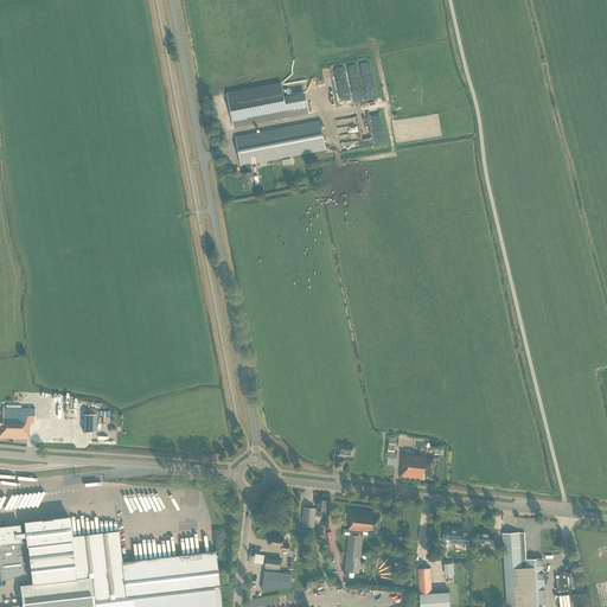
[(283,97),(281,83),(228,94),(234,127),(310,113),(305,94),(283,97)]
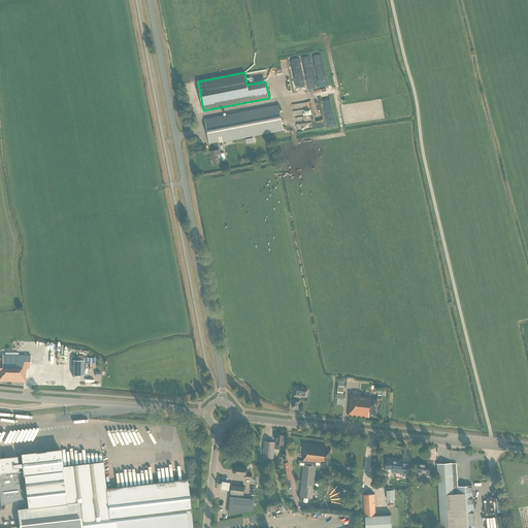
[(218,143),(284,130),(278,105),(204,119),(209,144),(210,144),(211,152),(210,152),(211,156),(213,163),(222,162),(220,150),(219,150),(218,143)]
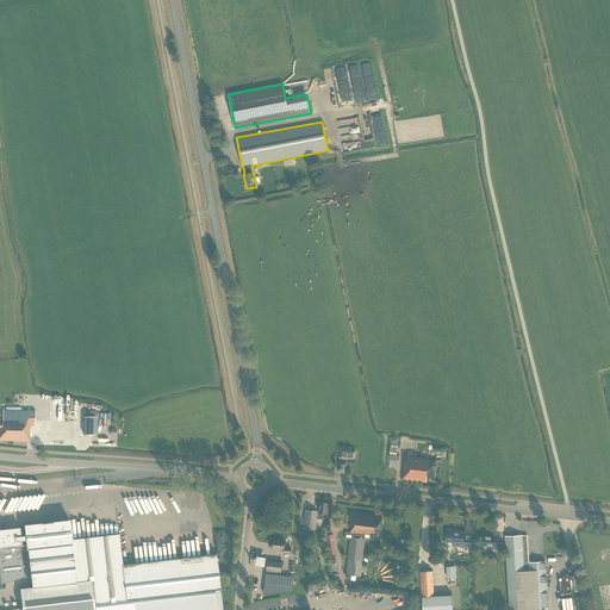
[(36,410),(2,410),(2,414),(0,414),(0,440),(29,441),(30,425),(35,425),(36,410)]
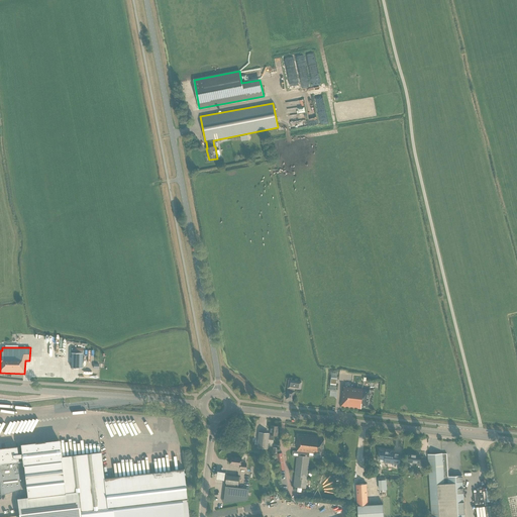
[(71,352),(71,368),(82,369),(83,353),(71,352)]
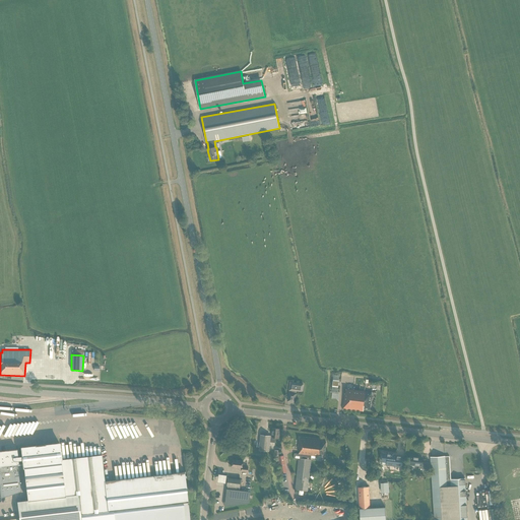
[(296,394),(296,391),(302,392),(303,384),(290,382),(289,390),(290,390),(289,393),(287,401),(295,402),(296,394)]
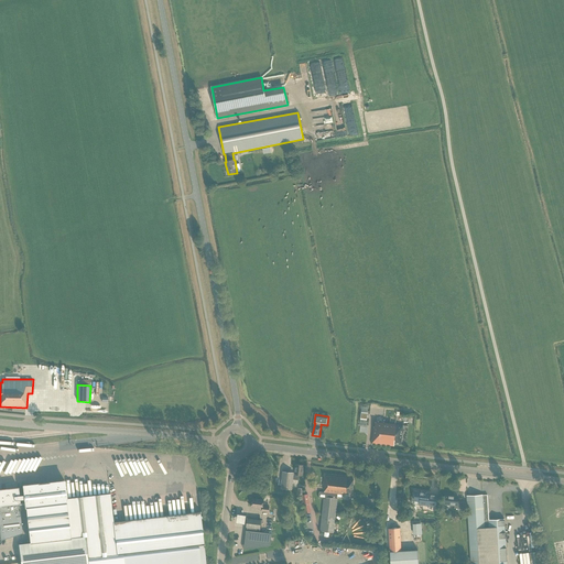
[(373,427),(371,443),(393,446),(394,444),(401,445),(403,425),(376,422),(375,427),(373,427)]
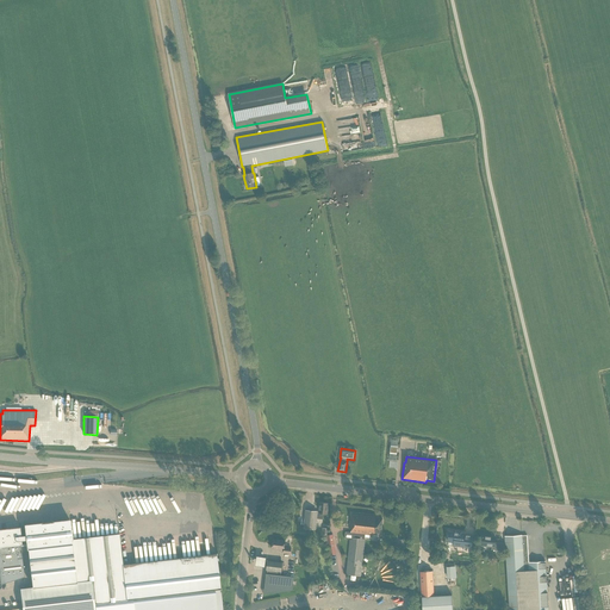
[(323,520),(323,514),(328,514),(329,503),(319,502),(318,512),(317,512),(317,511),(305,510),(304,528),(316,529),(317,518),(323,520)]
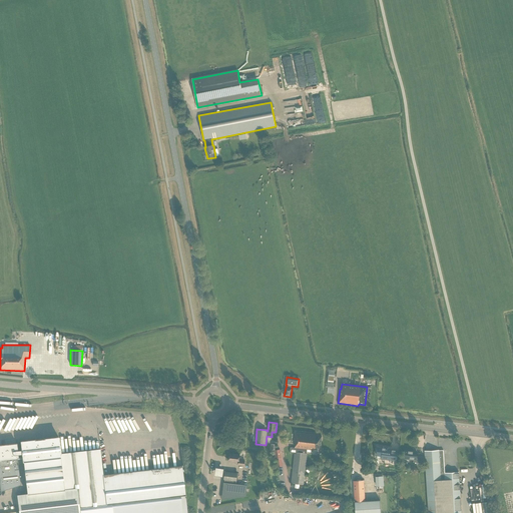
[(290,448),(290,453),(295,454),(292,483),(304,485),(307,450),(315,451),(315,450),(321,450),(322,436),(316,436),(316,435),(296,432),(295,443),(296,444),(295,448),(290,448)]
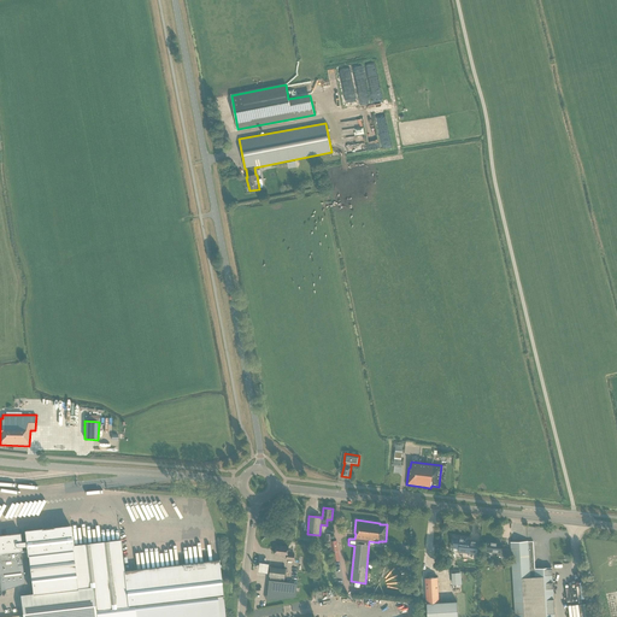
[(221,563),(219,560),(124,571),(121,540),(72,545),(70,526),(25,532),(27,540),(27,545),(33,594),(19,595),(22,616),(225,616),(219,568),(222,568),(221,565),(219,565),(219,563),(221,563)]
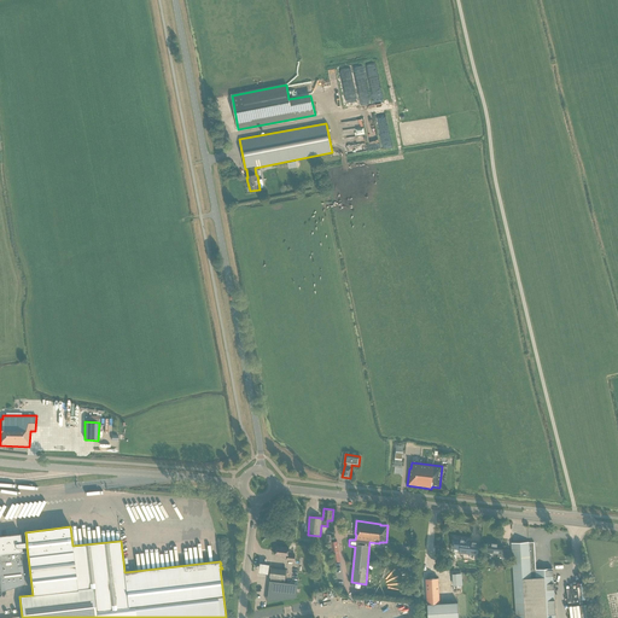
[(1,536),(0,536),(0,583),(1,593),(24,584),(21,552),(22,552),(22,547),(27,546),(27,541),(21,542),(21,535),(7,536),(1,536)]
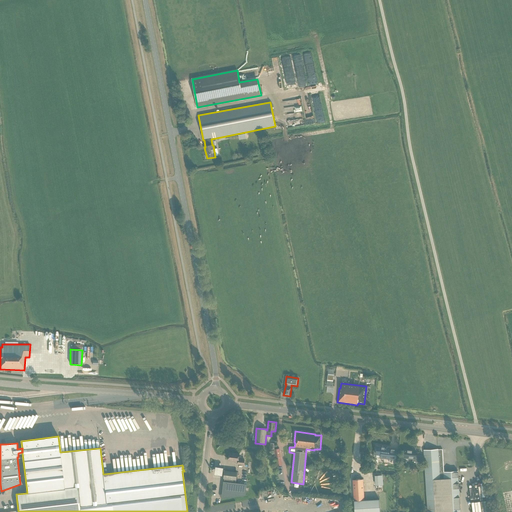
[(377,446),(376,454),(382,455),(381,458),(396,460),(397,450),(395,450),(391,449),(389,449),(389,448),(377,446)]
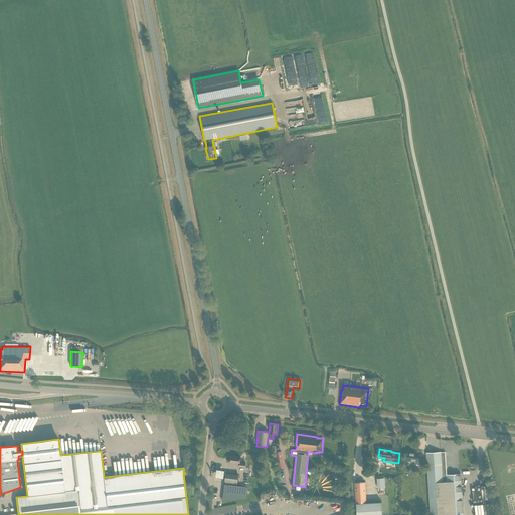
[(441,452),(425,453),(426,459),(426,466),(430,514),(463,514),(461,474),(447,475),(445,452),(441,453),(441,452)]
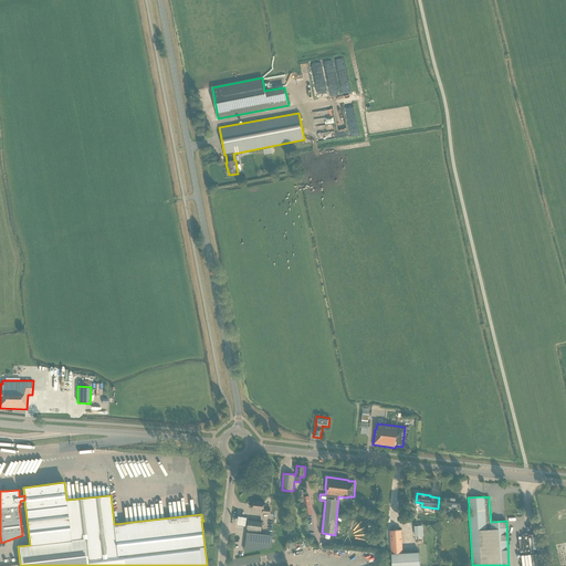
[(446,498),(444,505),(456,506),(456,510),(469,512),(469,504),(459,503),(460,499),(446,498)]
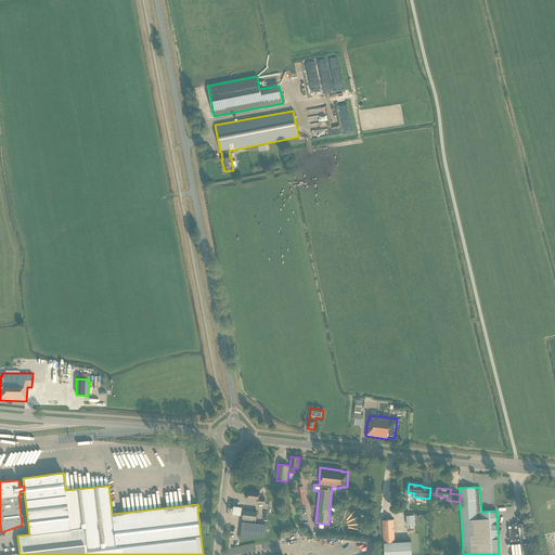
[(258,498),(259,492),(248,491),(247,499),(258,500),(258,503),(265,504),(265,499),(258,498)]
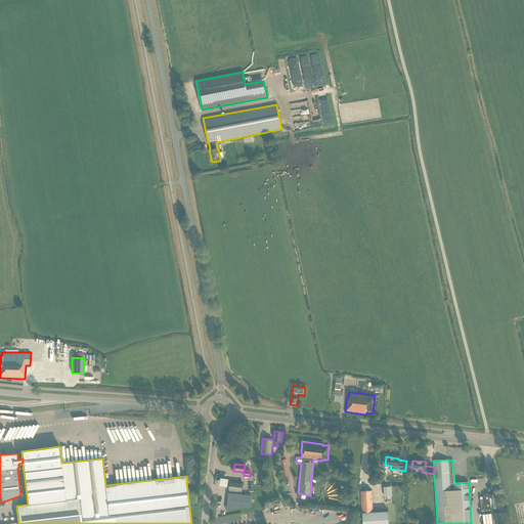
[(219,480),(218,488),(227,489),(228,481),(219,480)]
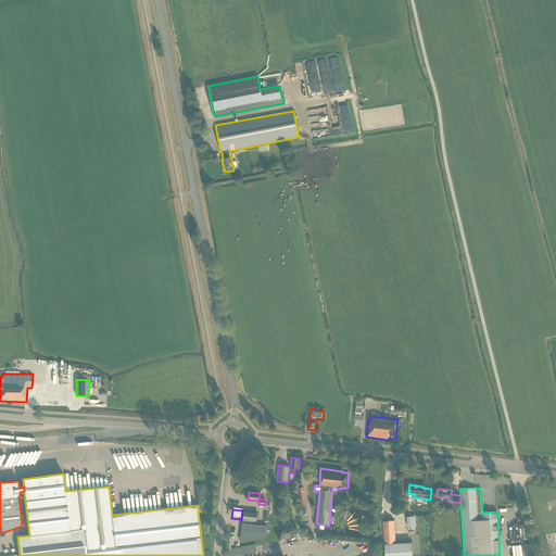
[(256,521),(257,513),(243,512),(242,520),(243,520),(243,523),(242,523),(240,542),(266,538),(267,526),(255,525),(256,521)]
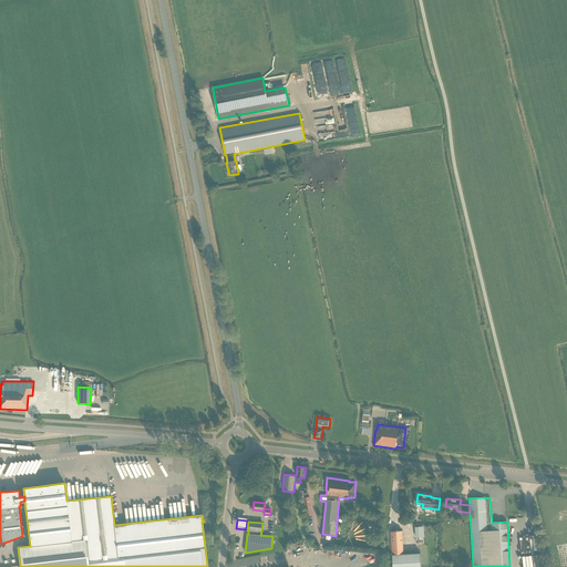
[(424,537),(423,526),(415,527),(415,538),(424,537)]
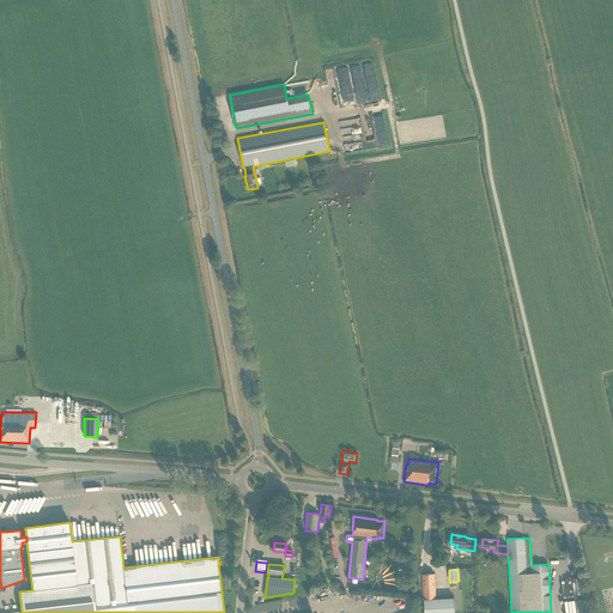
[(424,599),(436,599),(435,574),(423,575),(424,599)]
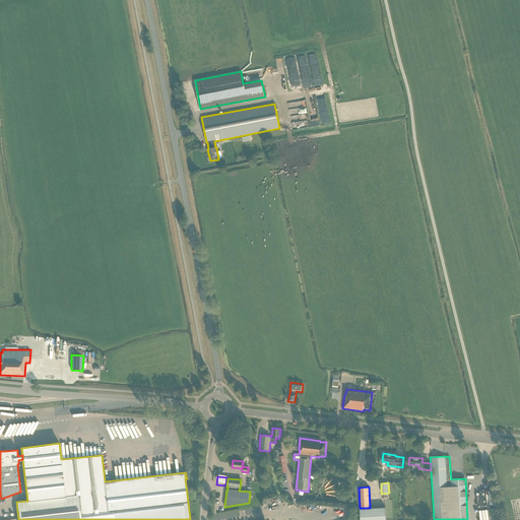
[(217,519),(240,517),(239,511),(217,514),(217,519)]
